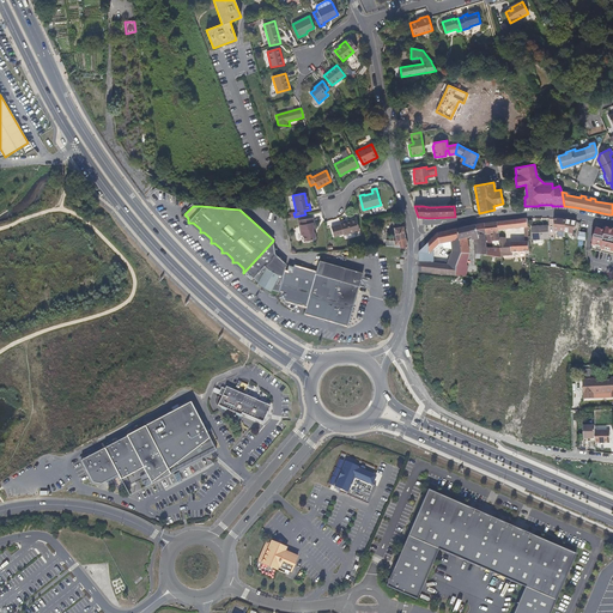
[(315,228),(313,218),(298,220),(301,236),(302,236),(303,242),(316,240),(314,232),(313,229),(315,228)]
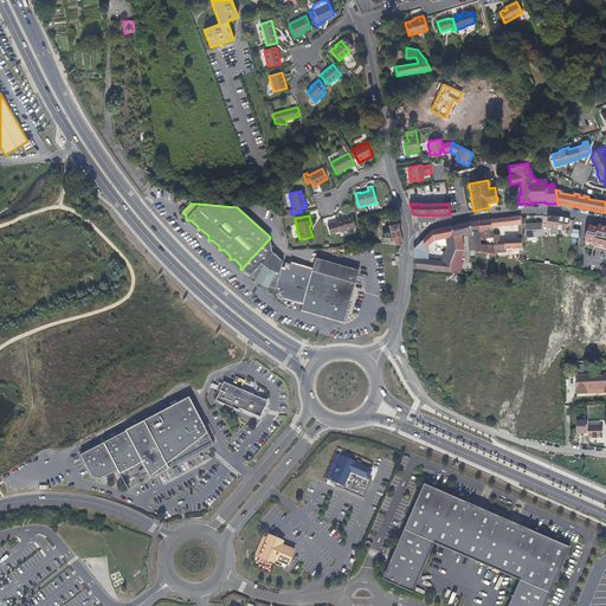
[(355,229),(352,217),(336,220),(337,223),(328,225),(330,234),(340,231),(340,233),(355,229)]
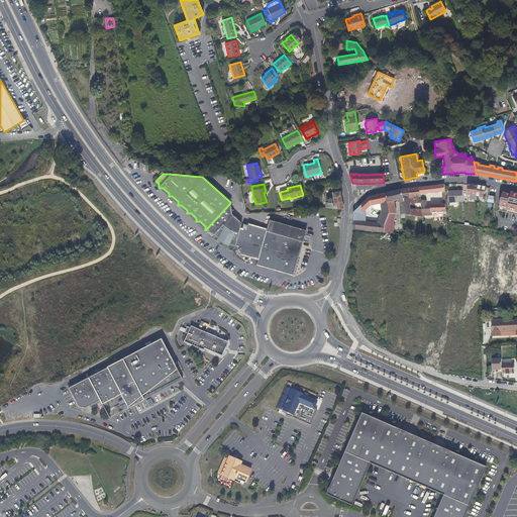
[(421,195),(445,192),(445,185),(420,188),(421,195)]
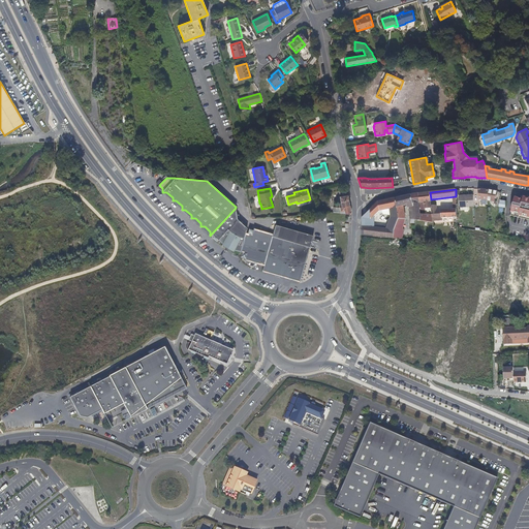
[(488,200),(489,190),(480,189),(479,199),(488,200)]
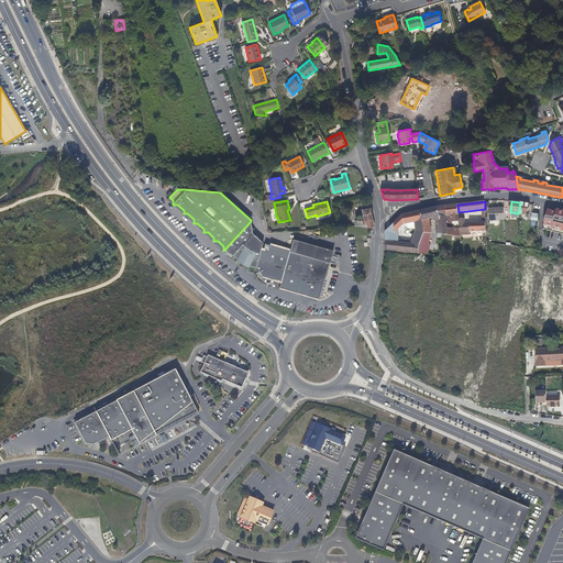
[(529,211),(530,203),(520,202),(519,213),(527,214),(527,211),(529,211)]
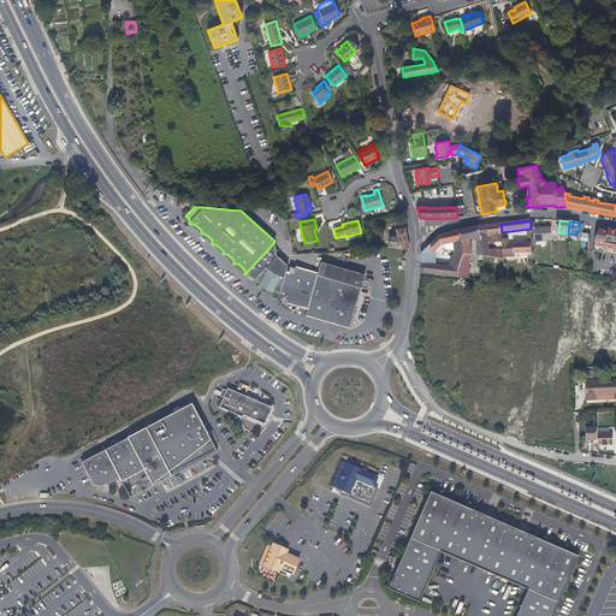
[(201,230),(194,224),(189,224),(201,234),(201,230)]
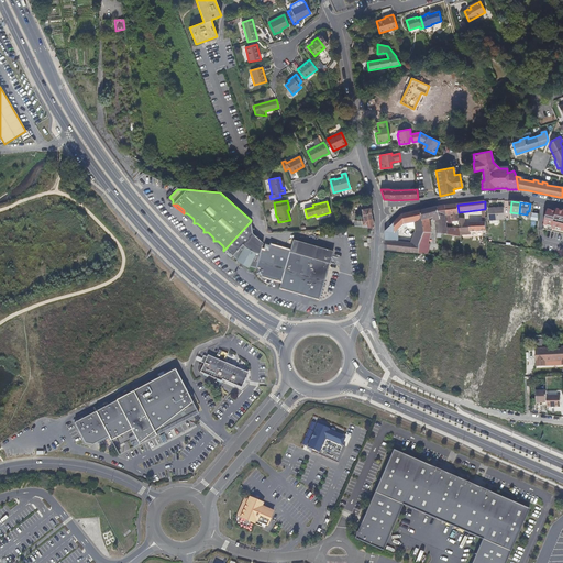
[(459,212),(457,205),(445,206),(439,207),(442,234),(448,234),(448,235),(461,238),(460,232),(460,230),(448,229),(446,223),(446,216),(451,216),(452,222),(460,221),(459,219),(459,212)]
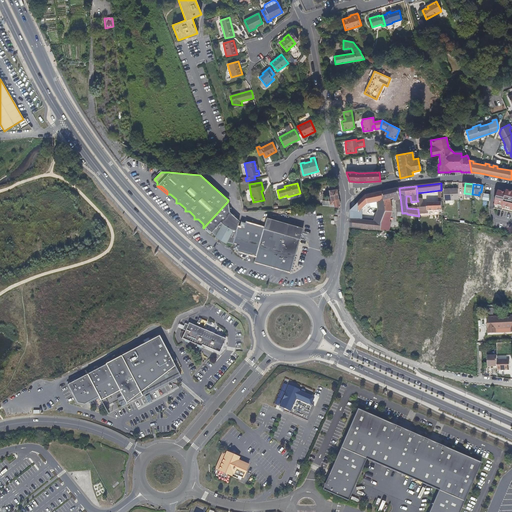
[(397,212),(402,213),(399,188),(383,192),(386,212),(381,223),(381,231),(389,231),(391,223),(390,222),(392,212),(393,212),(391,199),(394,199),(395,201),(396,201),(397,212)]
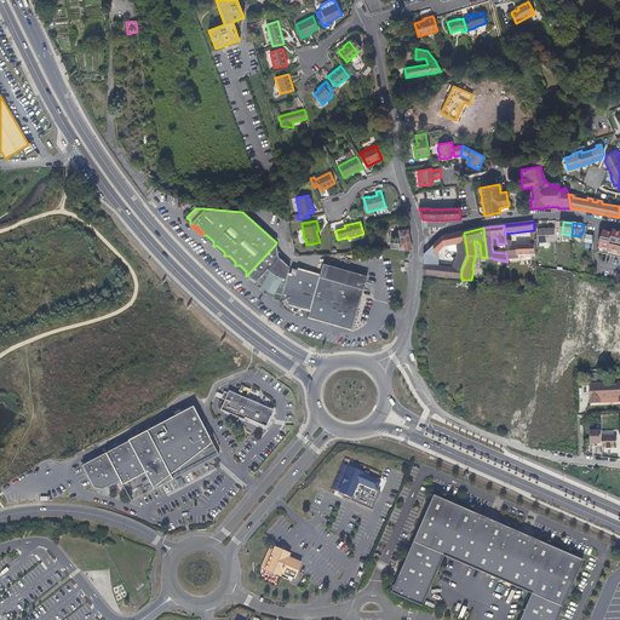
[(412,251),(409,241),(408,229),(399,231),(400,240),(397,240),(397,244),(399,251),(412,251)]
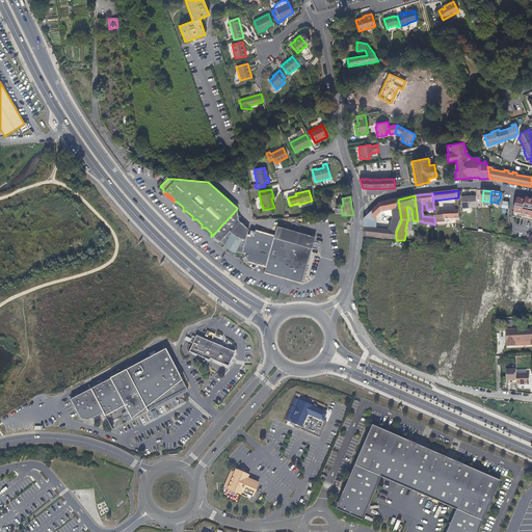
[(477,208),(476,196),(461,197),(462,209),(463,209),(472,209),(477,208)]
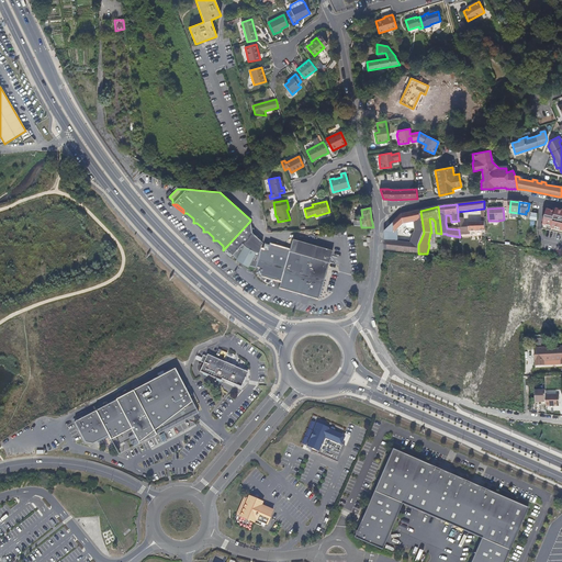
[(561,210),(548,208),(542,228),(561,233),(561,210)]
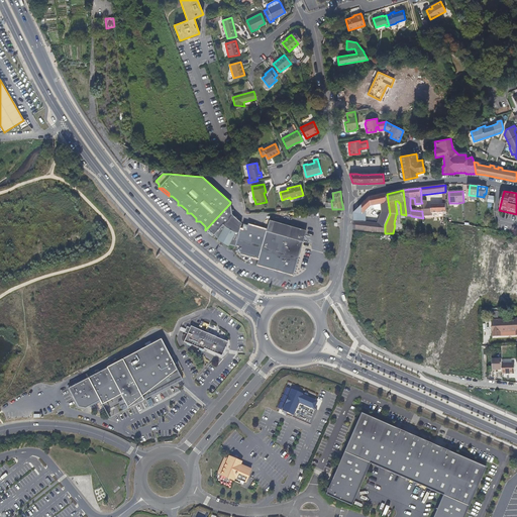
[(354,216),(363,215),(372,206),(381,204),(382,215),(379,222),(363,221),(354,220),(354,230),(385,233),(385,225),(390,214),(387,194),(370,197),(354,213),(354,216)]
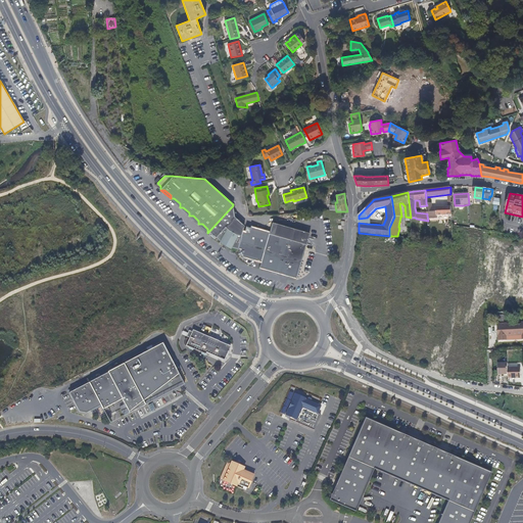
[(180,203),(174,198),(171,198),(180,207),(180,203)]
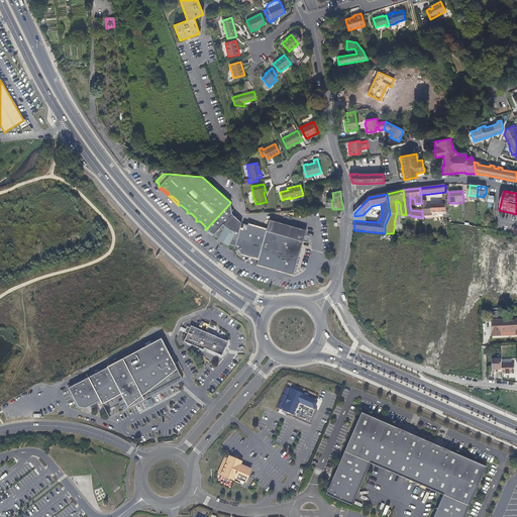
[(446,212),(446,204),(438,204),(431,204),(427,204),(427,201),(421,201),(422,203),(422,211),(422,213),(423,214),(432,213),(446,212)]
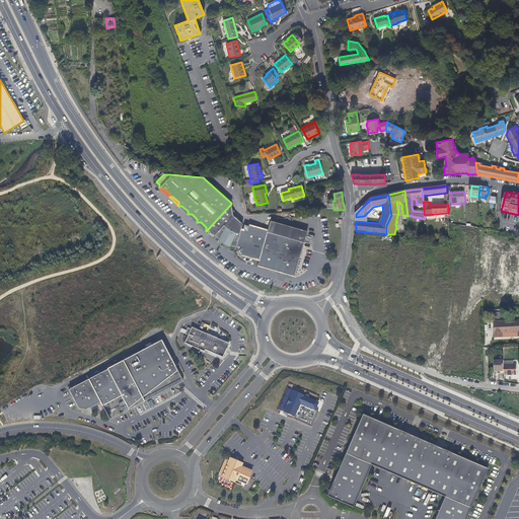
[(302,249),(307,231),(271,221),(268,229),(251,225),(249,224),(248,226),(244,224),(243,226),(242,226),(242,224),(232,215),(231,204),(206,231),(213,237),(214,235),(215,235),(219,238),(217,240),(222,243),(221,245),(223,246),(224,244),(229,247),(230,245),(235,246),(235,247),(237,247),(236,252),(240,253),(240,255),(241,255),(242,253),(246,254),(247,257),(250,256),(252,256),(252,260),(254,258),(258,261),(258,262),(257,264),(262,265),(264,269),(267,267),(270,270),(274,269),(276,272),(280,271),(282,274),(286,272),(288,276),(291,274),(293,274),(292,277),(294,277),(299,260),(298,257),(300,250),(302,249)]
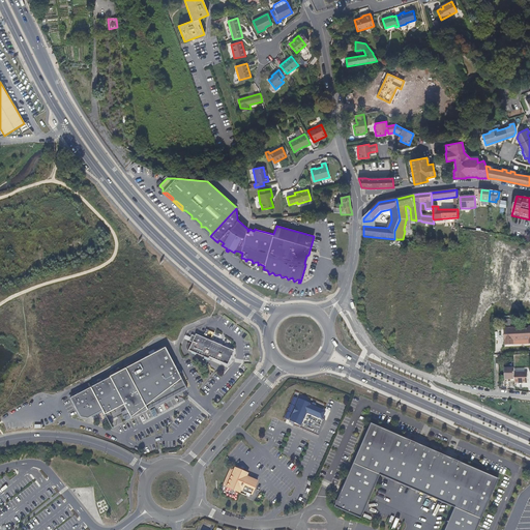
[(192,215),(185,210),(182,210),(192,218),(192,215)]
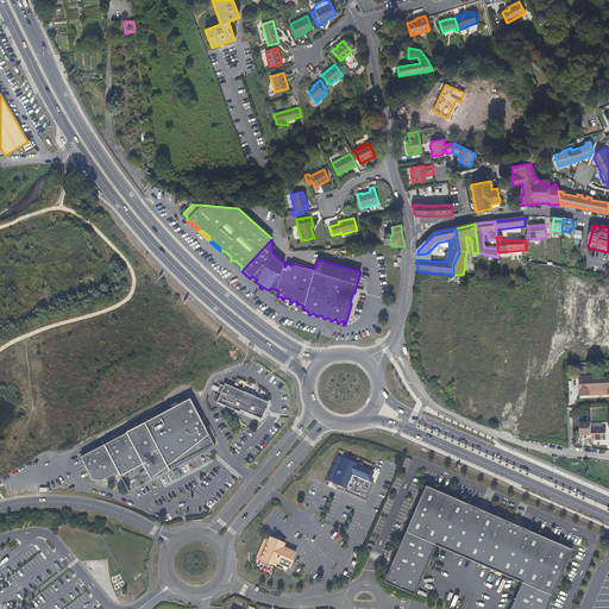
[(231,257),(225,251),(220,251),(231,261),(231,257)]
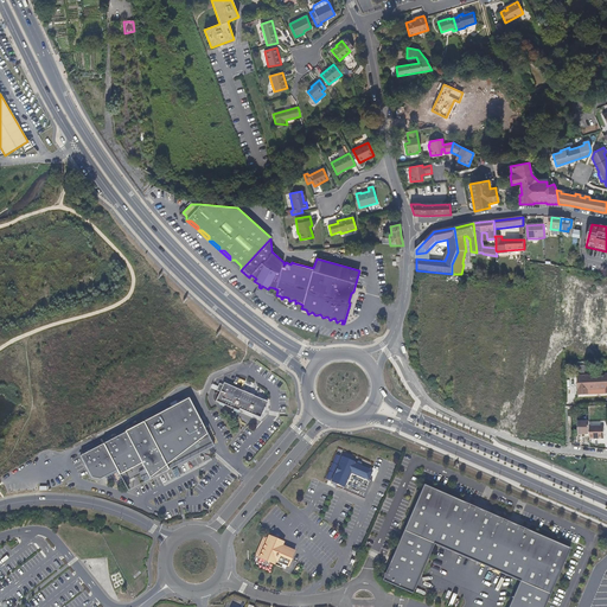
[(241,266),(235,260),(230,260),(241,270),(241,266)]
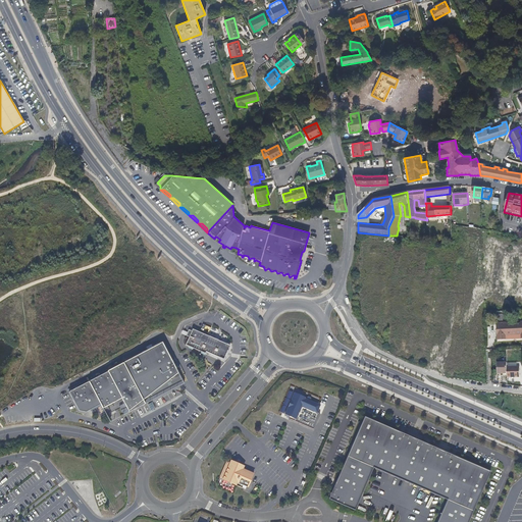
[(521,281),(521,256),(504,256),(504,282),(504,286),(511,286),(514,286),(514,282),(521,281)]
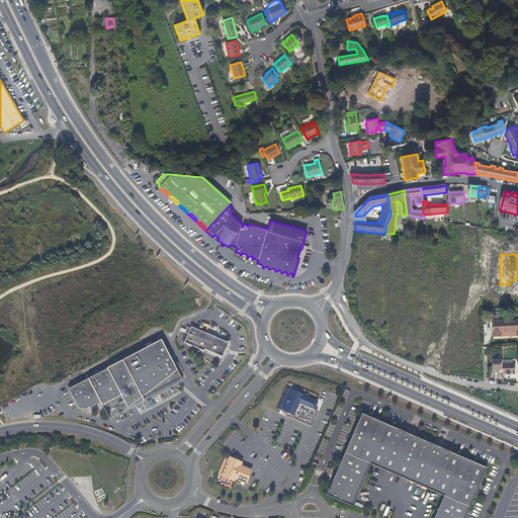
[(389,277),(389,285),(406,285),(407,278),(389,277)]
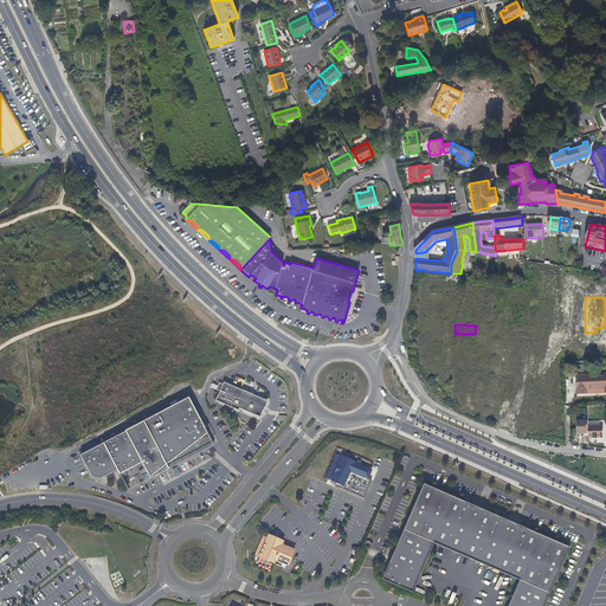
[(470,349),(470,336),(455,336),(455,349),(470,349)]
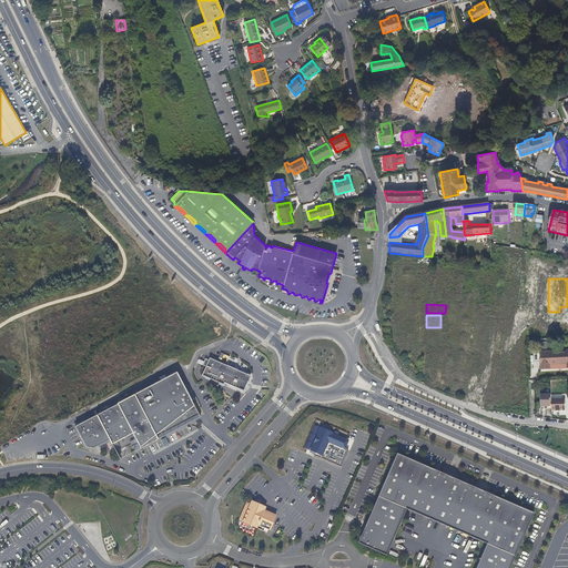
[(567,367),(567,350),(567,351),(567,352),(551,353),(551,351),(540,352),(540,355),(541,369),(550,369),(550,365),(567,364),(567,368),(567,367)]
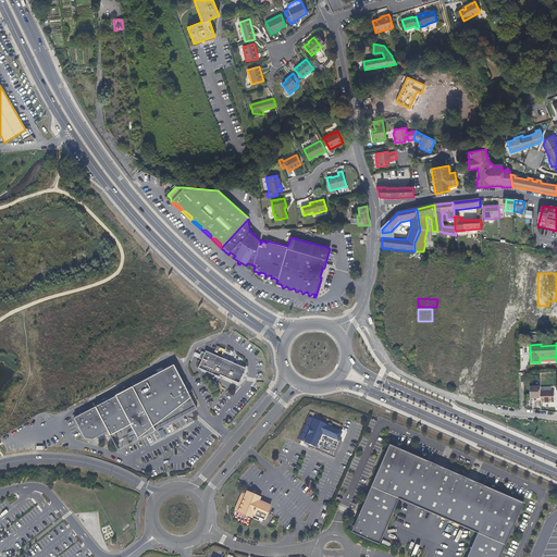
[(201,360),(197,369),(219,378),(220,375),(238,384),(245,369),(243,368),(222,359),(205,351),(203,354),(201,353),(198,359),(201,360)]
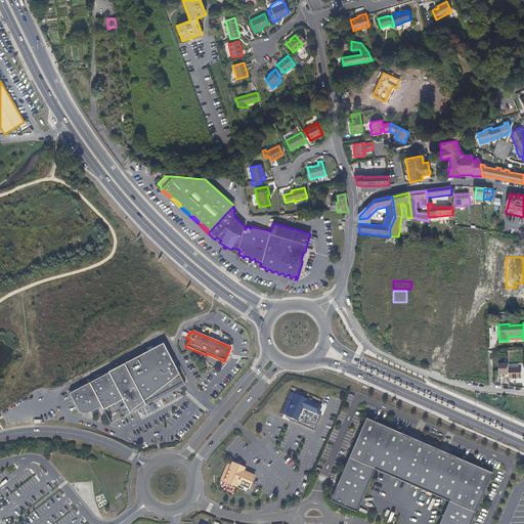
[(107,374),(69,394),(79,413),(86,415),(100,406),(102,410),(122,400),(129,415),(184,386),(181,380),(182,380),(181,378),(180,378),(163,344),(107,374)]
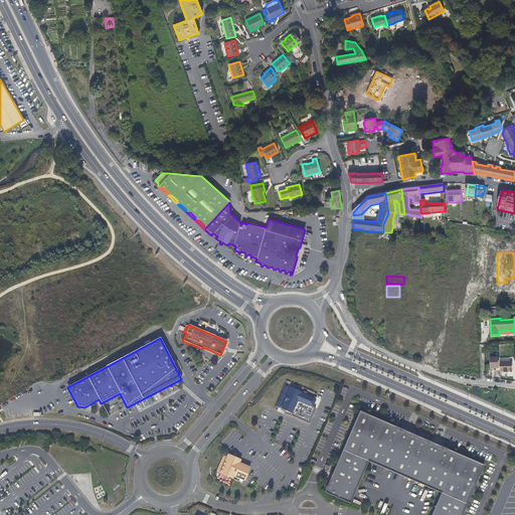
[(500,368),(500,361),(500,357),(491,358),(491,368),(500,368)]
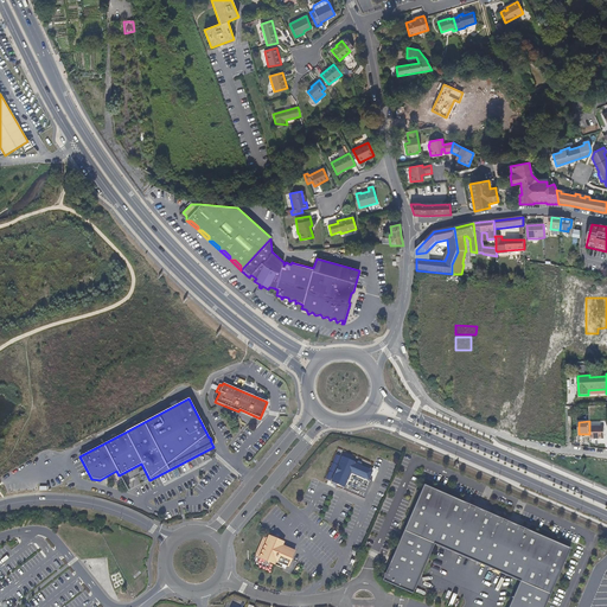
[(589,434),(589,439),(605,439),(605,426),(589,426),(589,434)]
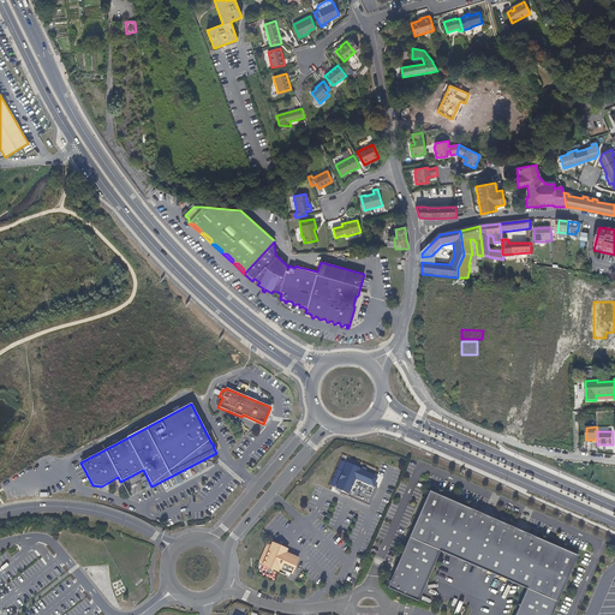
[(359,469),(346,464),(335,489),(347,494),(346,496),(369,507),(376,488),(374,487),(377,478),(365,473),(366,471),(365,470),(363,469),(360,469),(360,471),(358,470),(359,469)]
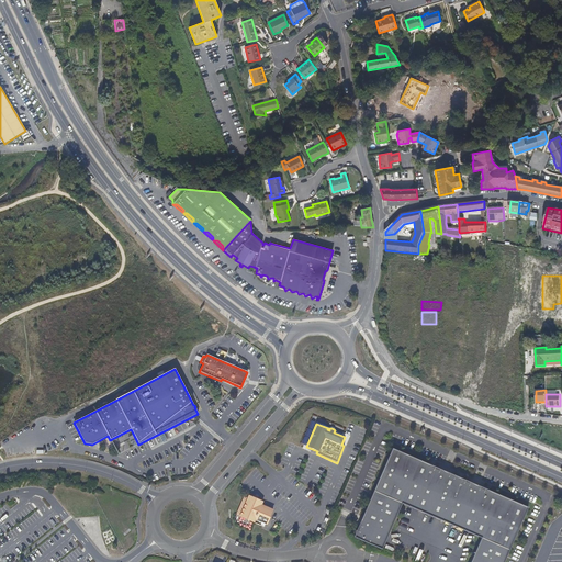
[(360,538),(359,540),(382,550),(402,504),(481,538),(470,561),(504,561),(528,507),(490,491),(490,493),(479,489),(478,490),(470,486),(471,484),(448,475),(448,476),(440,473),(440,472),(429,467),(430,465),(392,449),(362,517),(366,518),(362,526),(361,525),(356,536),(360,538)]
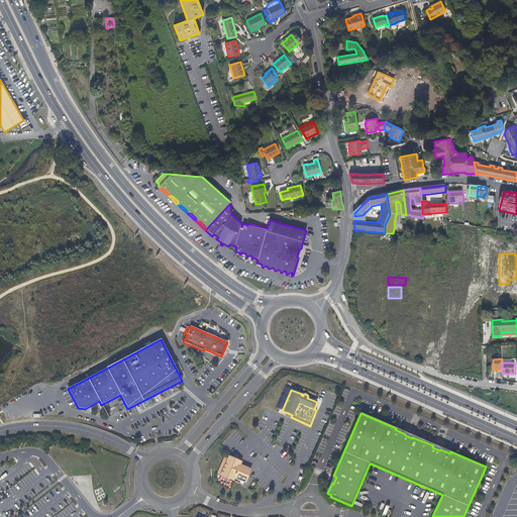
[(450,453),(450,451),(396,428),(395,429),(405,434),(405,435),(412,438),(412,437),(433,445),(432,447),(439,450),(440,449),(450,453)]
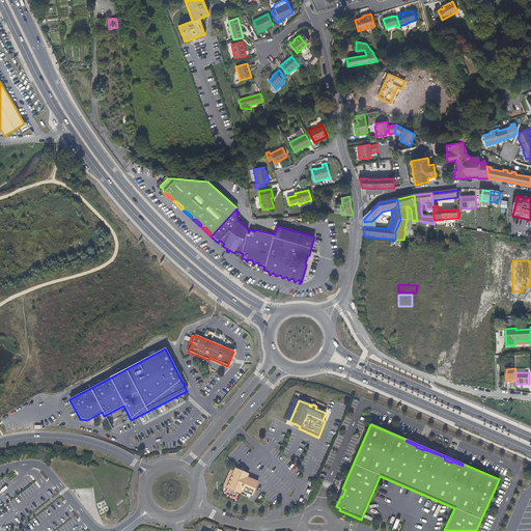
[(239,472),(234,470),(233,472),(229,470),(222,486),(226,487),(226,488),(239,494),(239,495),(249,499),(250,496),(251,497),(257,482),(246,478),(247,475),(243,473),(239,472)]
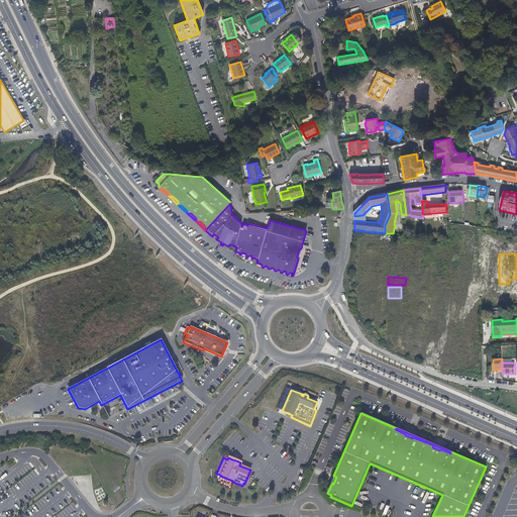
[(336,477),(333,476),(325,494),(330,497),(331,495),(327,493),(332,483),(333,484),(336,477)]
